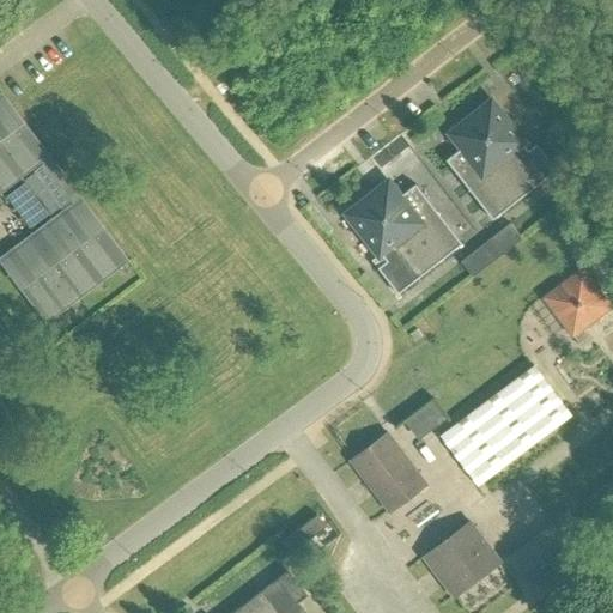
[(127,260),(128,259),(0,90),(0,93),(1,96),(0,96),(0,186),(29,164),(65,212),(4,259),(47,315),(125,256),(127,260)]
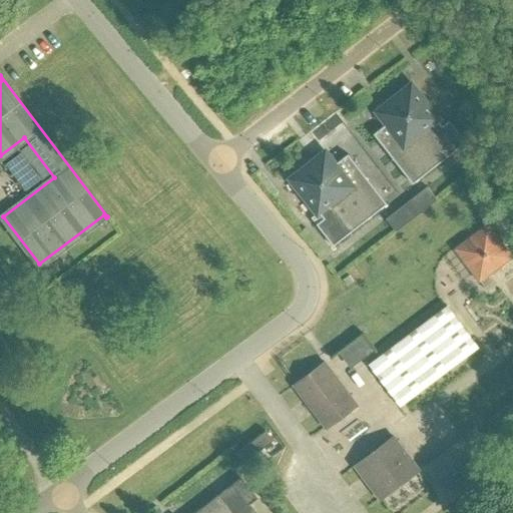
[(454,148),(459,144),(465,139),(448,117),(441,123),(436,117),(437,116),(410,83),(377,109),(386,121),(373,131),(412,181),(452,149),(454,148)]
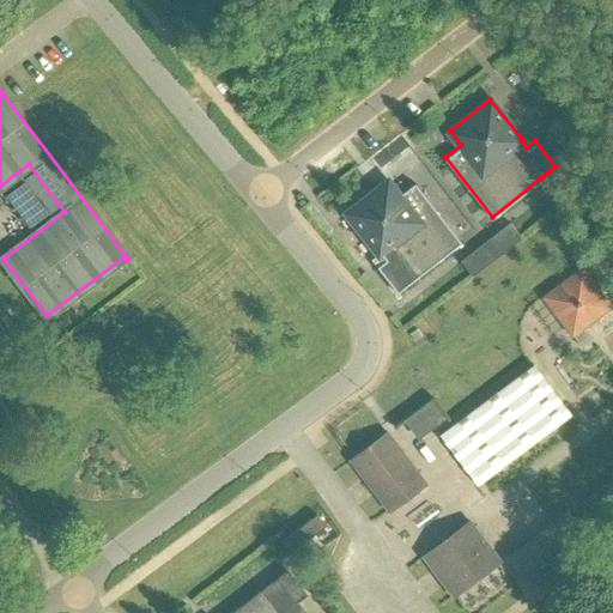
[(378,252),(380,250),(386,259),(377,266),(398,291),(461,241),(414,181),(399,194),(387,180),(347,212),(378,252)]
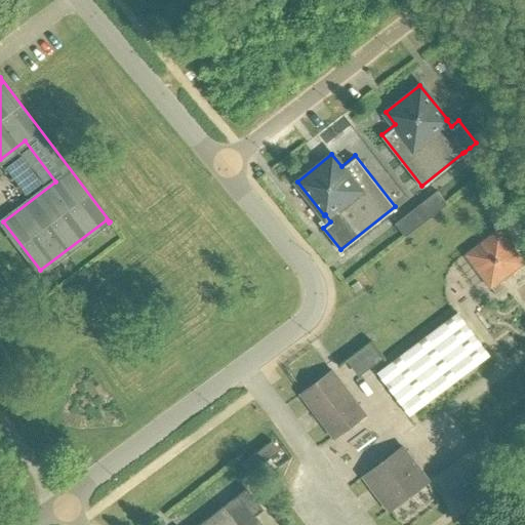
[(437,191),(395,225),(405,237),(447,204),(437,191)]
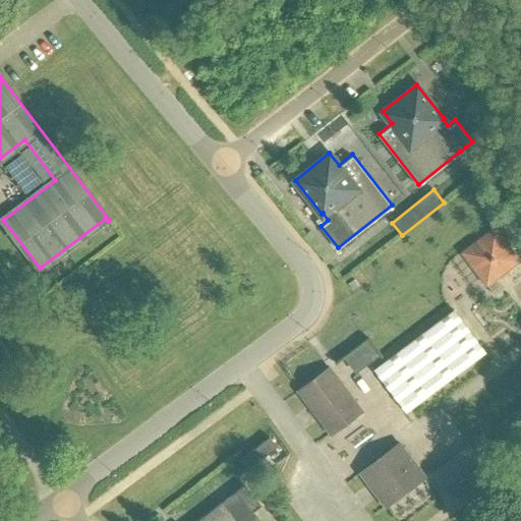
[(518,258),(495,228),(463,251),(486,283),(518,258)]
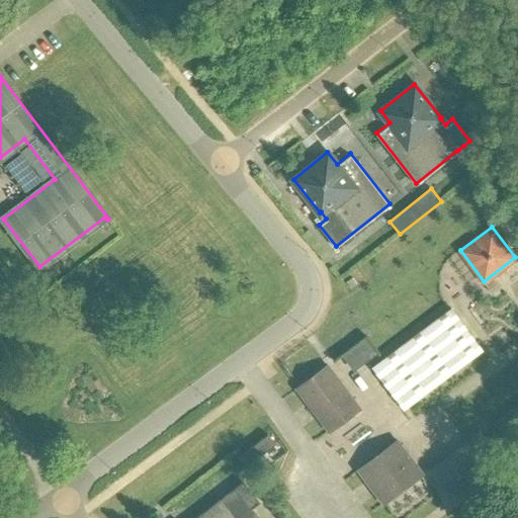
[(405,410),(484,350),(452,307),(372,366),(405,410)]
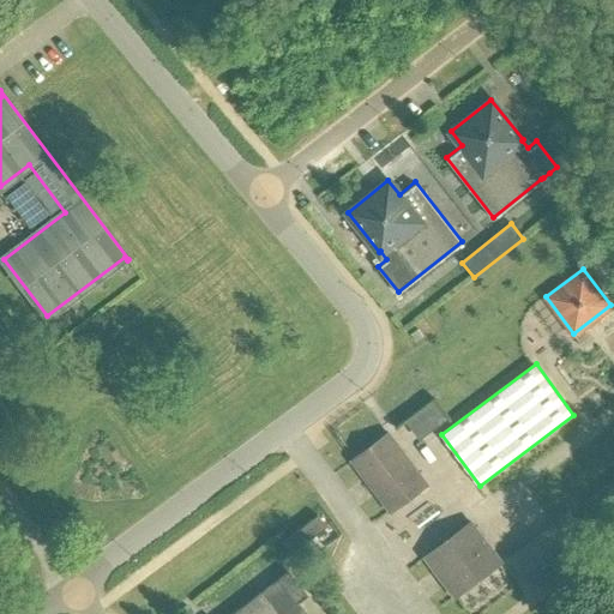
[(391,512),(428,485),(389,432),(353,459),(391,512)]
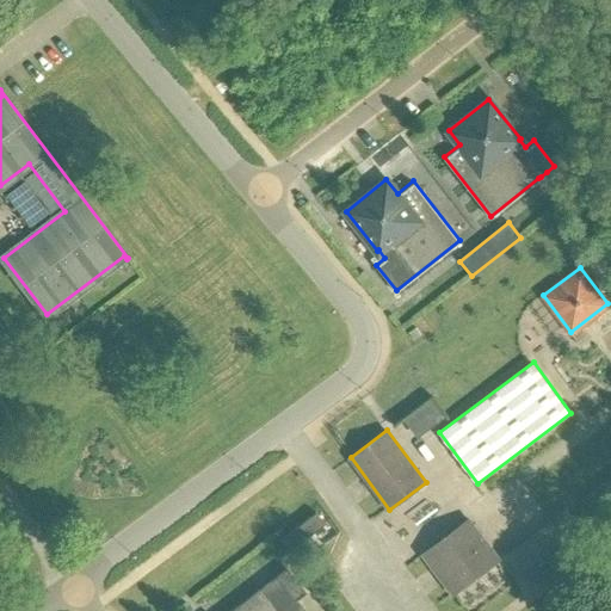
[(510,551),(503,556),(513,571),(517,575),(549,553),(582,528),(574,517),(567,508),(510,551)]
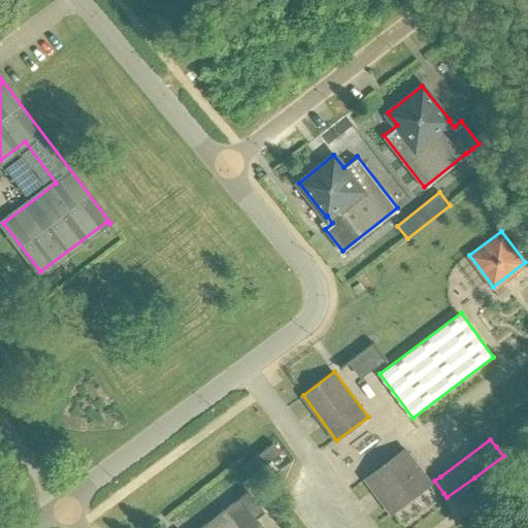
[(246,464),(242,467),(251,476),(254,473),(281,453),(273,442),(246,464)]
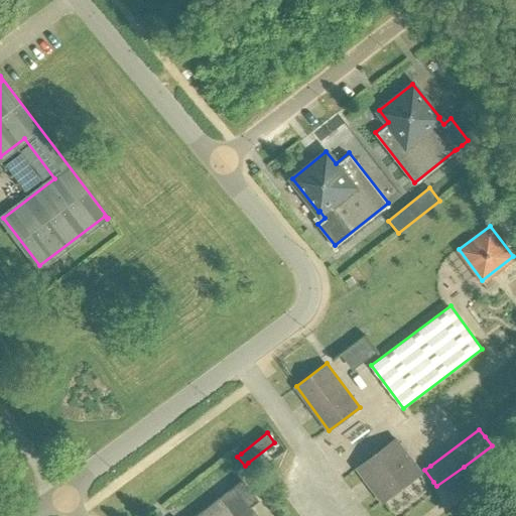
[(383,502),(422,473),(396,438),(358,468),(383,502)]
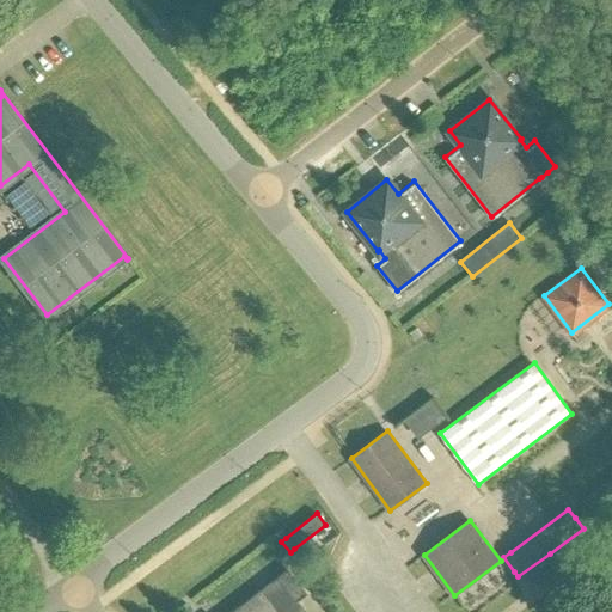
[(293,611),(289,606),(297,601),(306,594),(288,569),(279,577),(232,611),(293,611)]
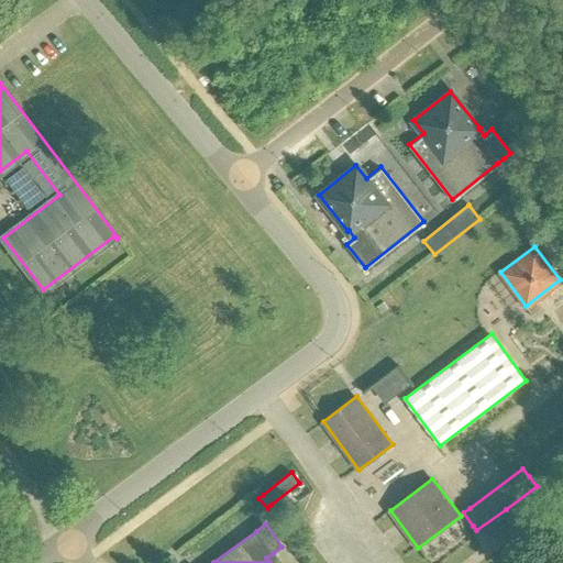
[(338,540),(322,559),(328,562),(333,562),(348,547),(338,540)]
